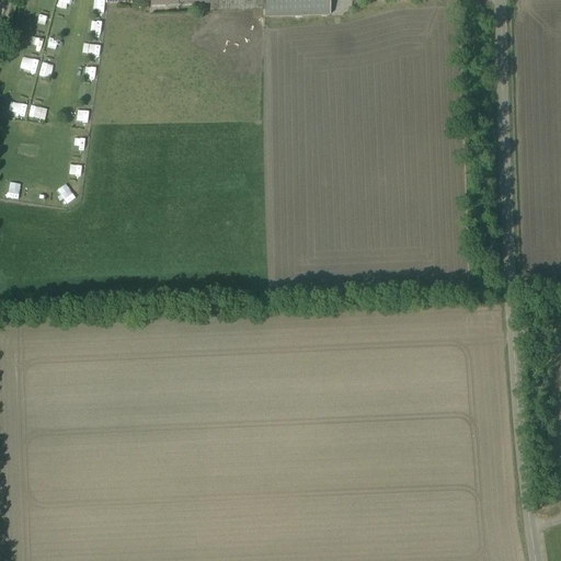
[(150,0),(151,6),(210,3),(210,10),(263,8),(263,18),(329,15),(328,0),(150,0)]
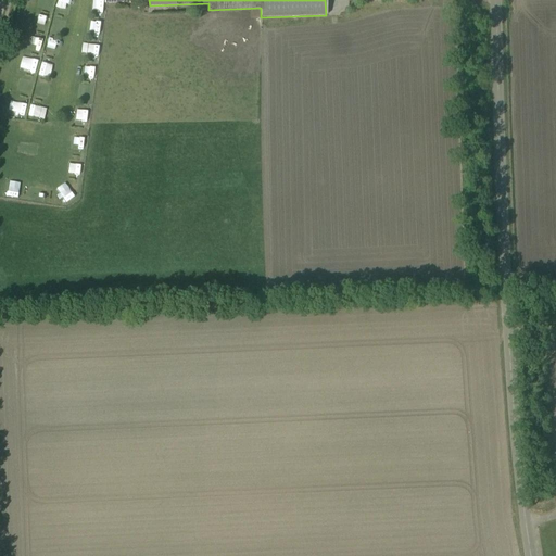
[(47,30),(58,34),(61,24),(50,21),(47,30)]
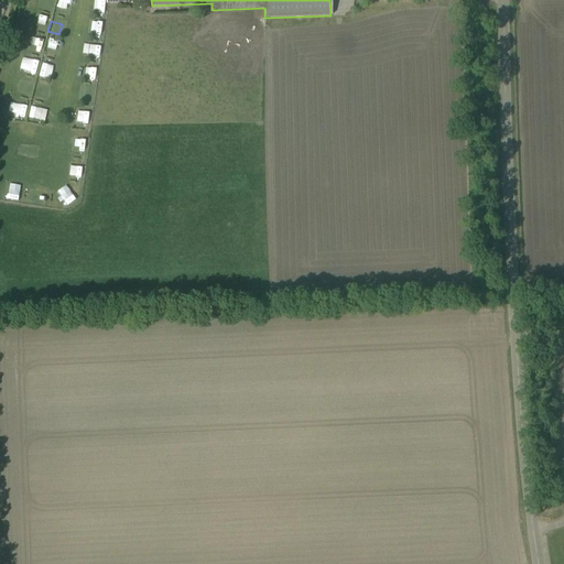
[(42,49),(43,39),(29,36),(28,46),(42,49)]
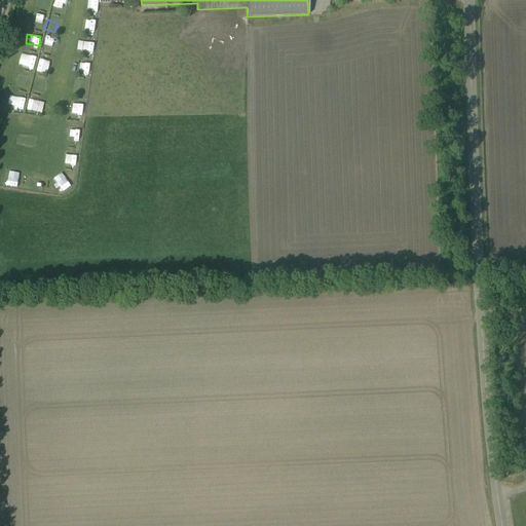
[(81,41),(80,50),(90,51),(91,42),(81,41)]
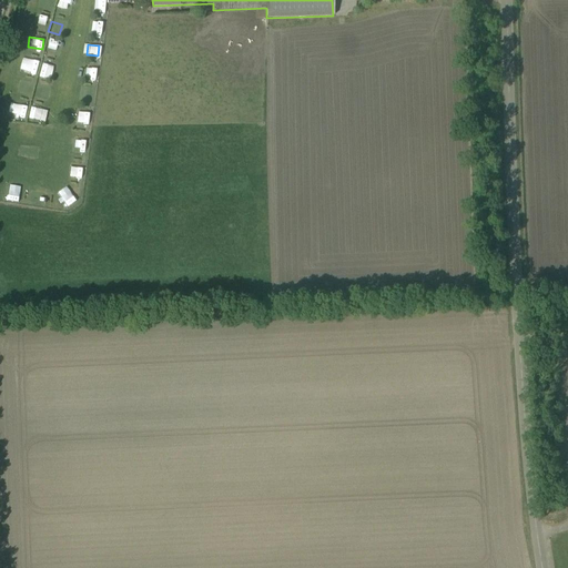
[(50,77),(52,67),(41,64),(39,74),(50,77)]
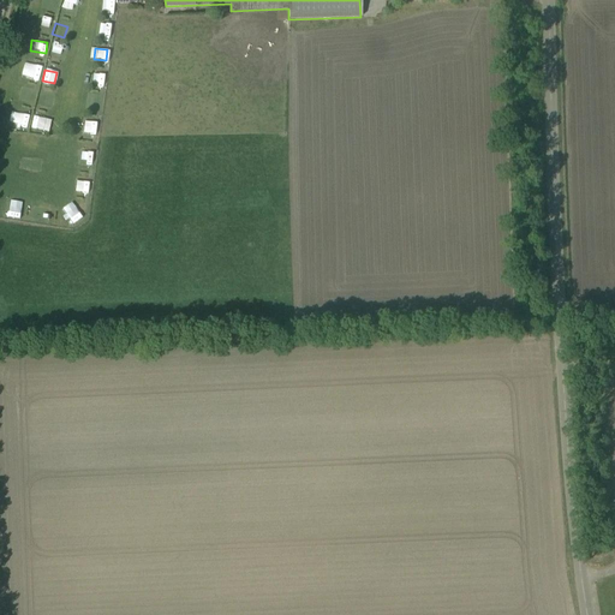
[(7,121),(25,126),(29,115),(11,111),(7,121)]
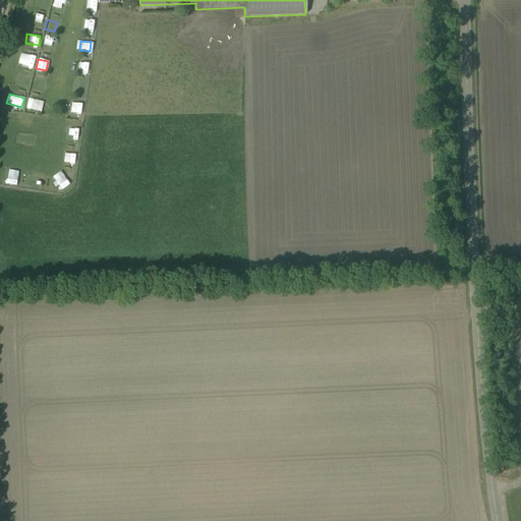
[(69,127),(68,135),(76,136),(77,129),(69,127)]
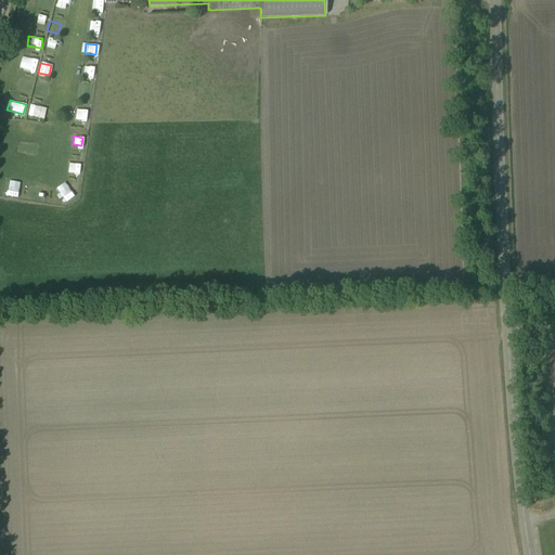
[(79,172),(79,160),(68,160),(67,171),(79,172)]
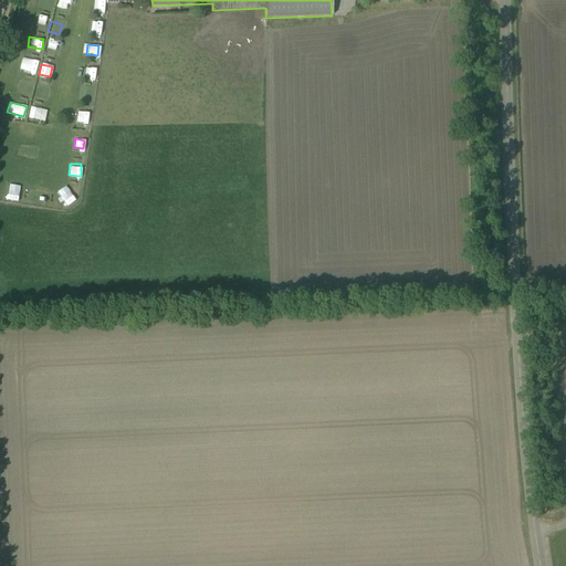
[(7,200),(17,200),(18,190),(7,189),(7,200)]
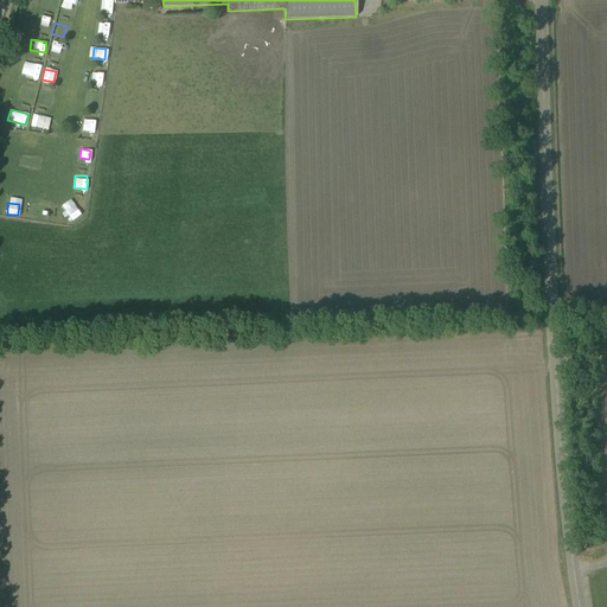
[(74,205),(64,211),(70,221),(80,215),(74,205)]
